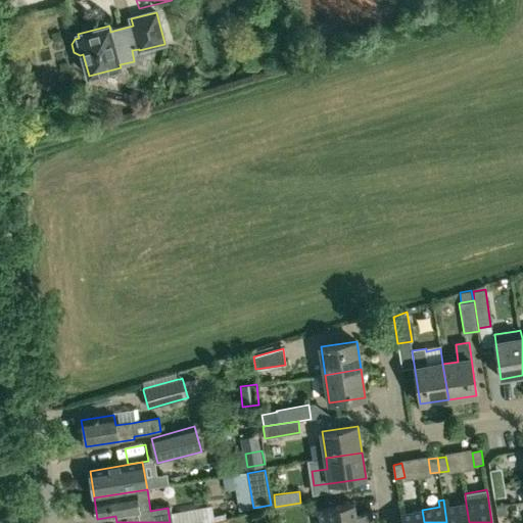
[(447,500),(443,500),(446,522),(469,522),(466,504),(448,506),(447,500)]
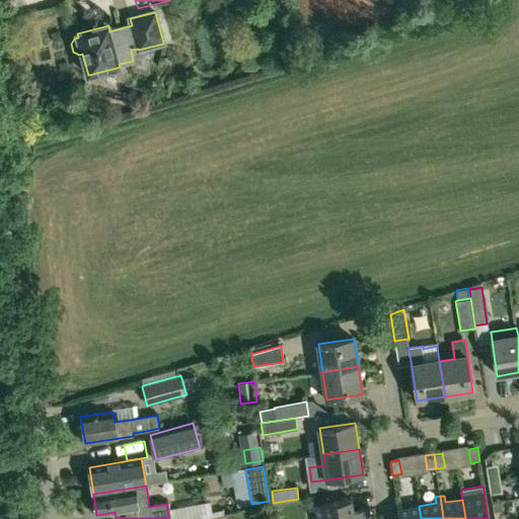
[(316,509),(317,518),(364,518),(370,518),(369,508),(353,510),(351,499),(309,505),(310,510),(316,509)]
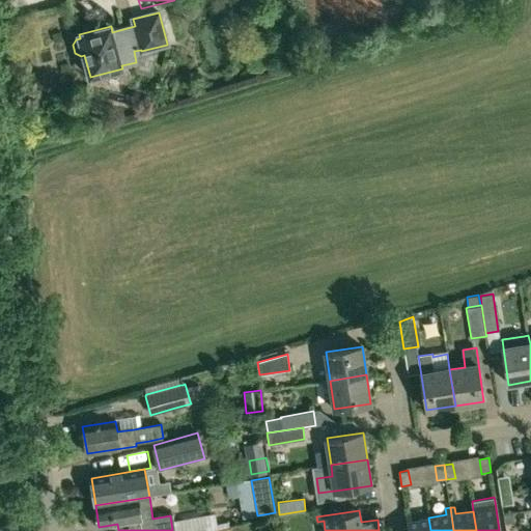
[(515,523),(513,513),(504,515),(505,524),(515,523)]
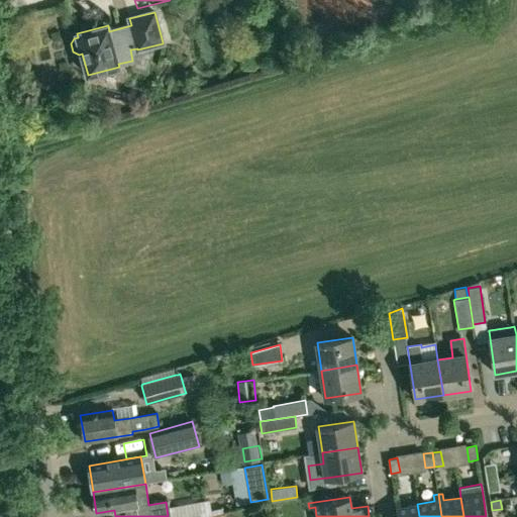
[(399,501),(395,502),(397,516),(419,516),(417,504),(400,507),(399,501)]
